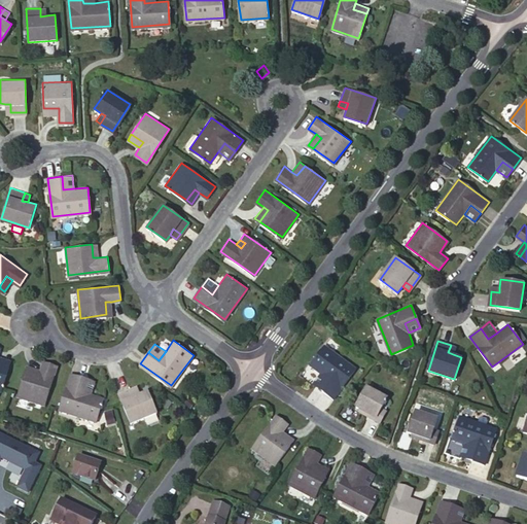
[(310,365),(321,373),(329,379),(322,389),(334,398),(355,367),(324,345),(310,365)]
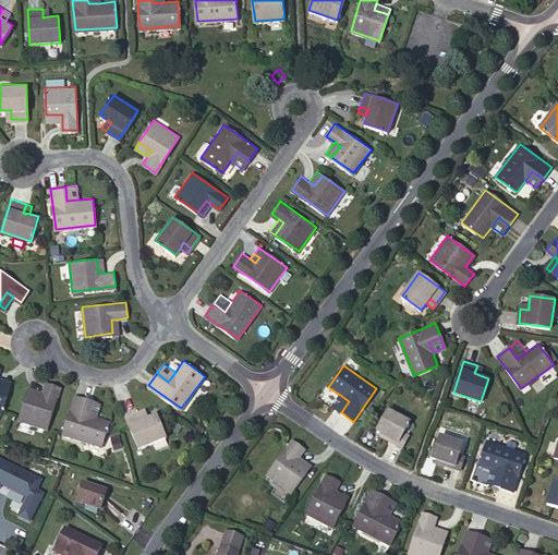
[(0,383),(0,369),(1,366),(0,366),(0,411),(1,412),(10,386),(0,383)]
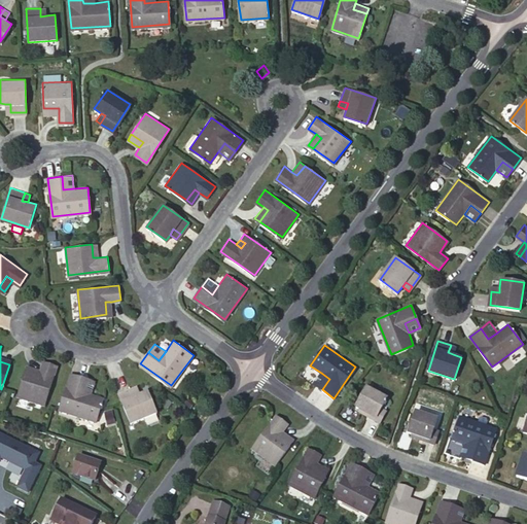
[(10,358),(0,354),(0,361),(9,364),(10,358)]
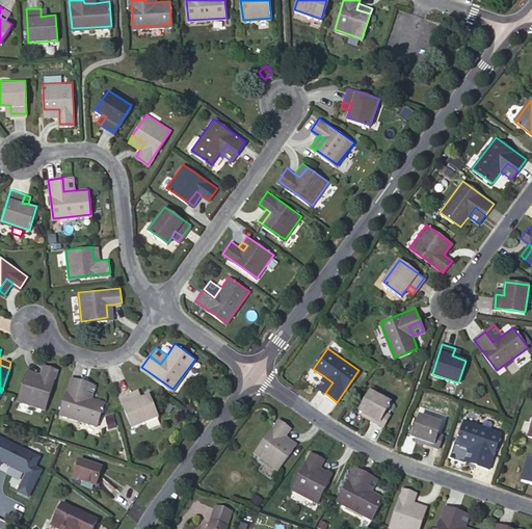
[(44,364),(41,373),(40,378),(25,374),(18,398),(45,407),(57,368),(44,364)]
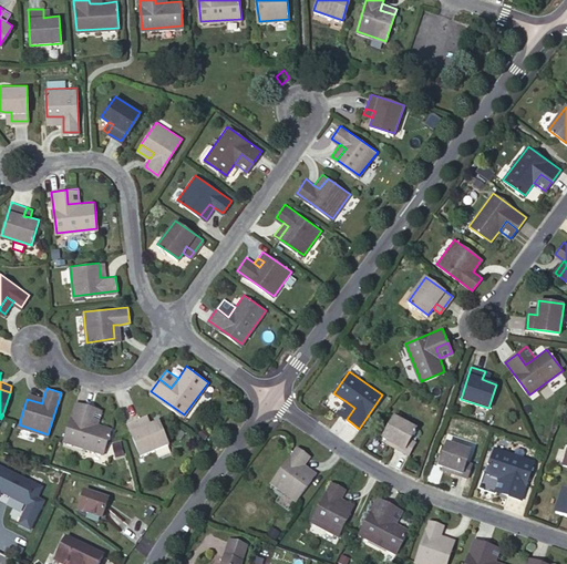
[(42,403),(43,398),(29,392),(27,399),(42,403)]
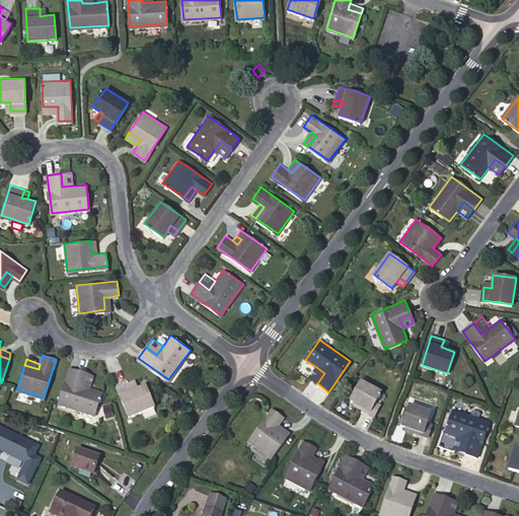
[(102,391),(89,387),(79,384),(83,371),(70,367),(59,402),(94,414),(102,391)]
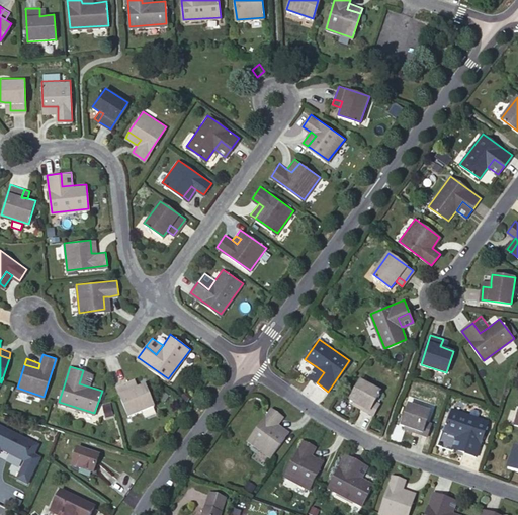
[(324,372),(316,366),(309,376),(317,382),(324,372)]
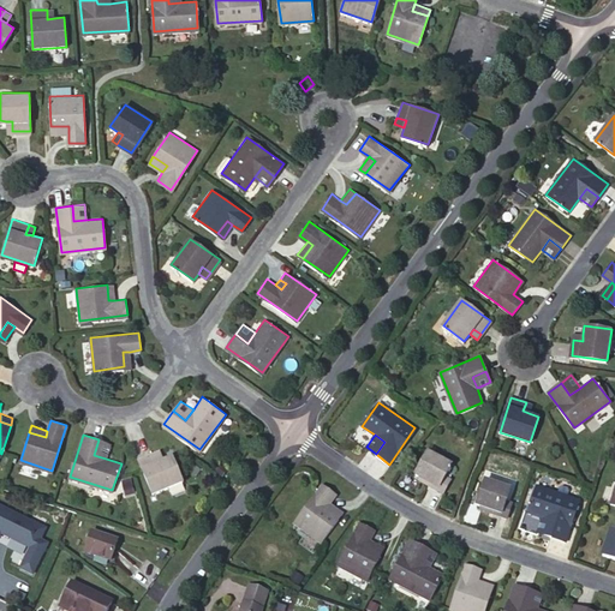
[(94,455),(106,459),(109,443),(99,439),(94,455)]
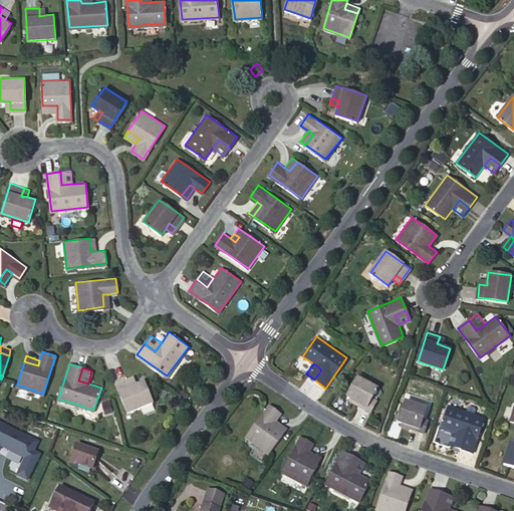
[(134,375),(129,377),(131,385),(137,382),(134,375)]
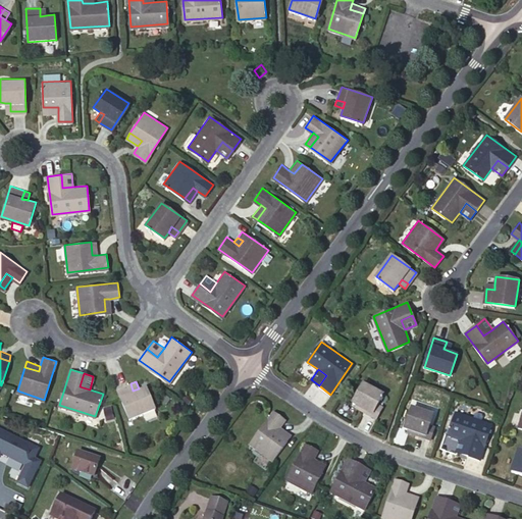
[(365,409),(364,412),(371,415),(377,403),(383,393),(363,382),(353,403),(356,404),(365,409)]
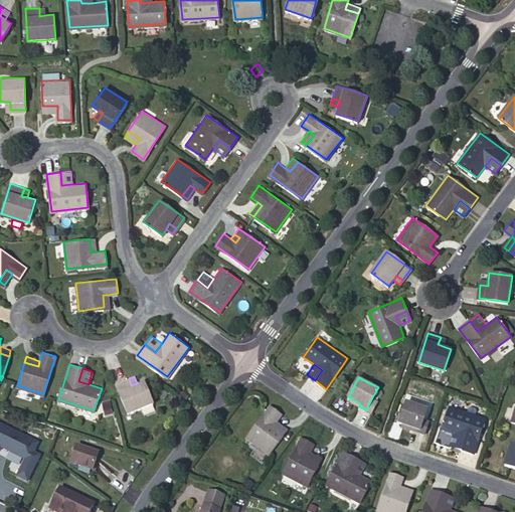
[(129,378),(116,383),(128,412),(154,402),(145,380),(137,383),(131,385),(129,378)]
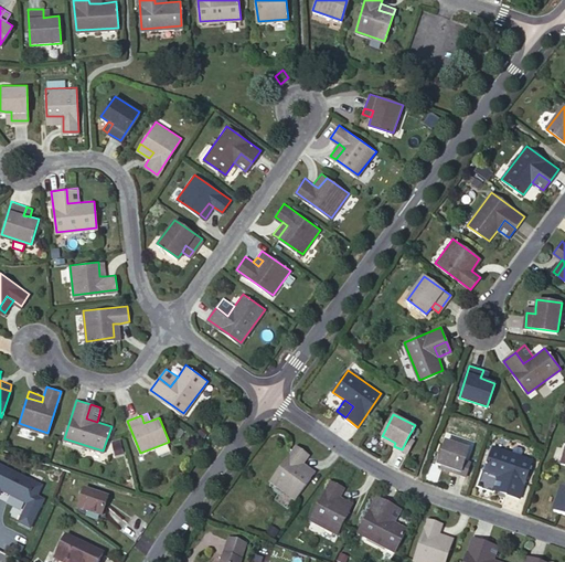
[(408,436),(402,449),(406,453),(414,438),(408,436)]
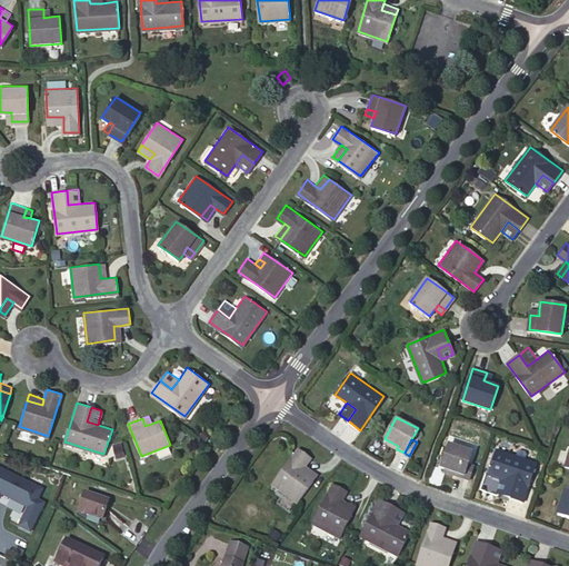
[(455,475),(463,478),(468,463),(472,450),(449,443),(441,466),(446,468),(456,472),(455,475)]
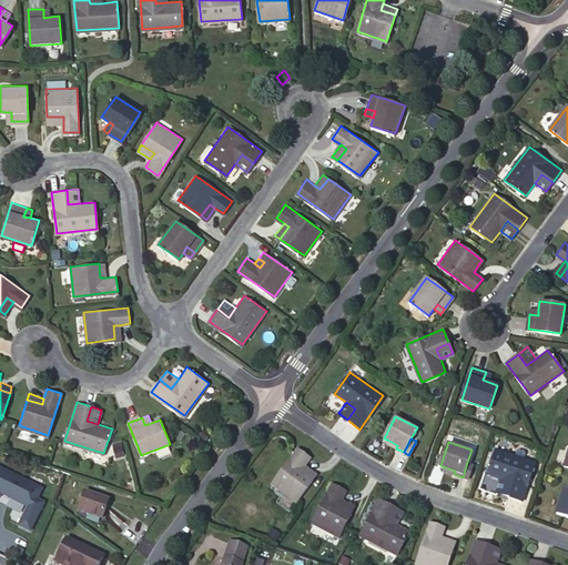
[(525,451),(524,449),(518,447),(516,449),(514,453),(496,447),(487,473),(500,477),(511,481),(507,494),(521,500),(535,461),(523,456),(525,451)]
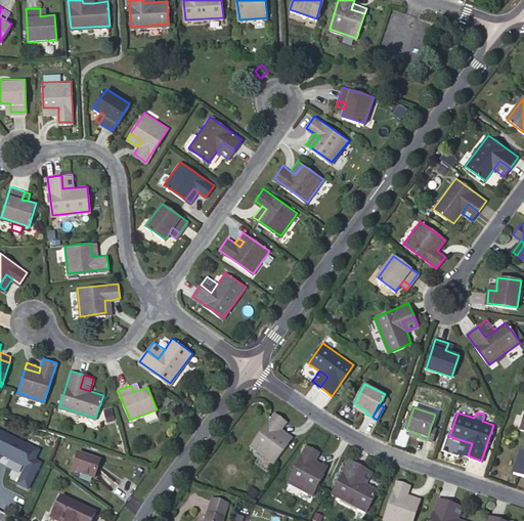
[(276,433),(280,429),(286,422),(274,414),(251,445),(273,463),(288,442),(276,433)]
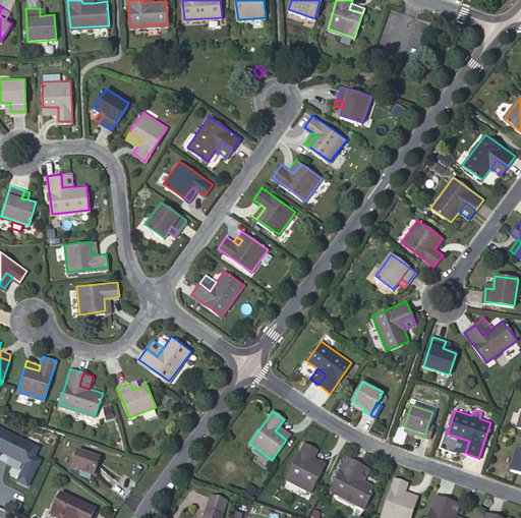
[(428,423),(424,438),(429,439),(433,425),(428,423)]
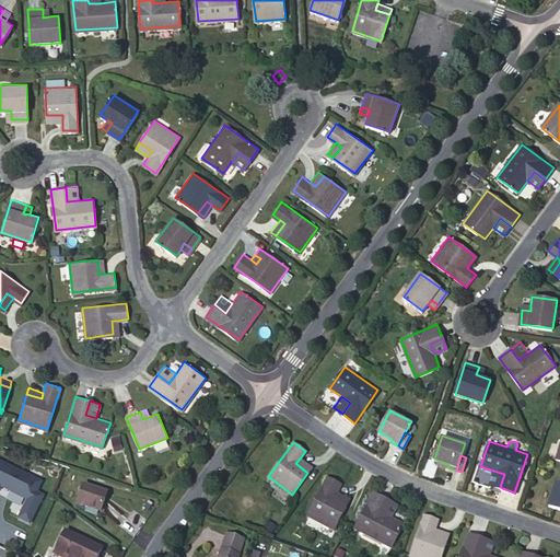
[(312,467),(300,459),(295,463),(307,473),(312,467)]
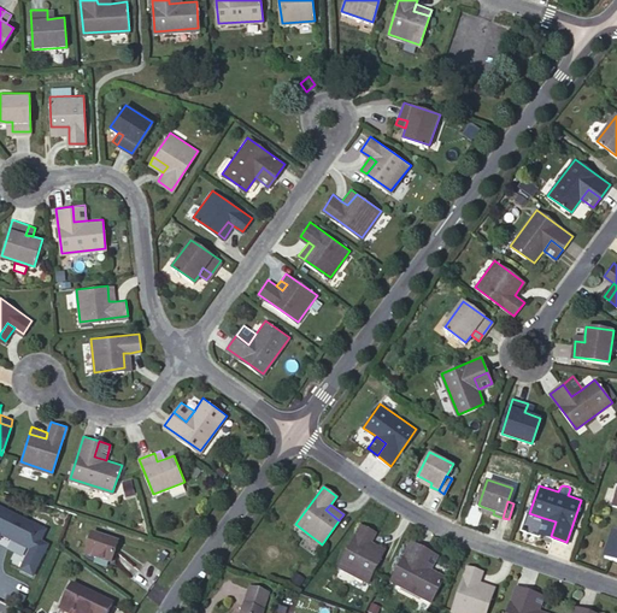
[(556,522),(544,518),(539,532),(551,536),(556,522)]
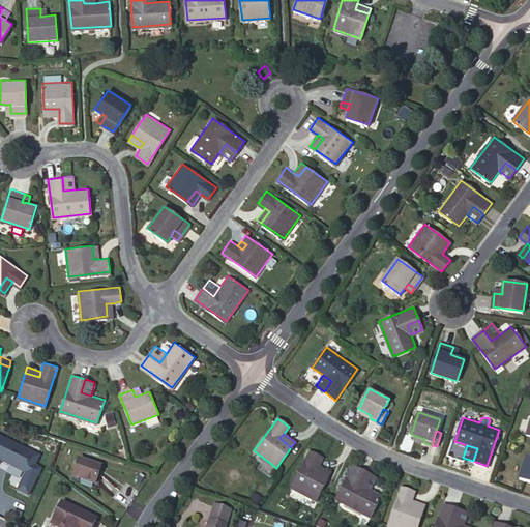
[(315,471),(318,466),(322,458),(310,450),(291,488),(316,500),(328,477),(315,471)]
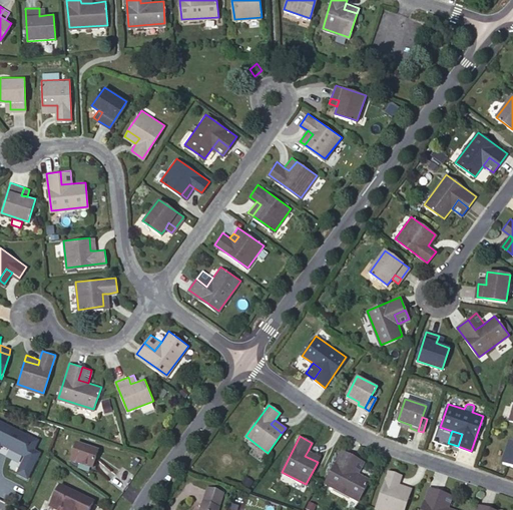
[(70,457),(92,465),(98,448),(76,440),(70,457)]
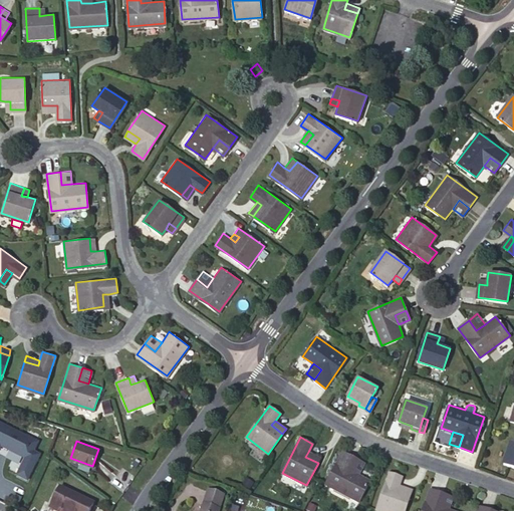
[(513,443),(511,442),(504,463),(513,466),(513,443)]
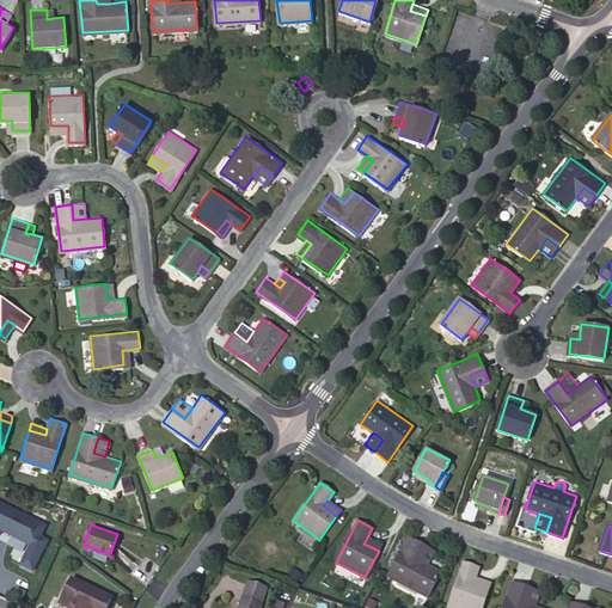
[(416,558),(422,545),(408,536),(386,576),(427,597),(440,571),(426,563),(416,558)]
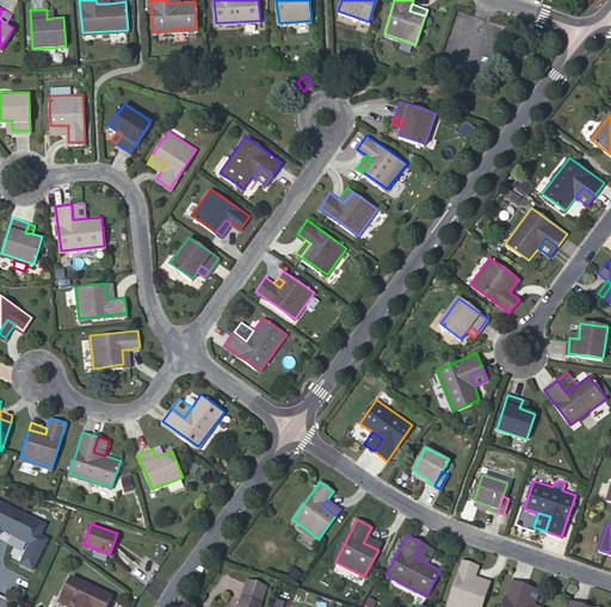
[(381,545),(366,537),(363,543),(378,550),(381,545)]
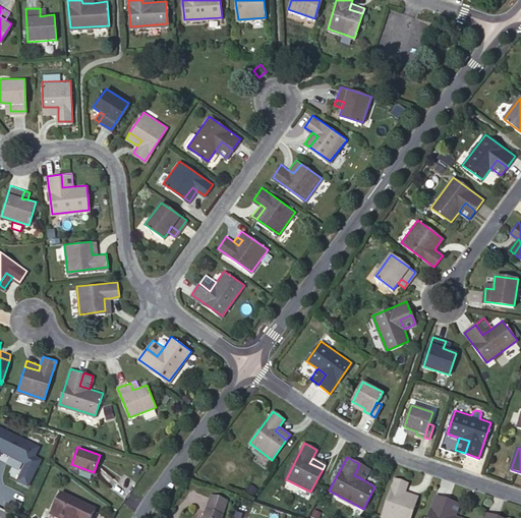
[(368,468),(359,464),(354,475),(362,479),(368,468)]
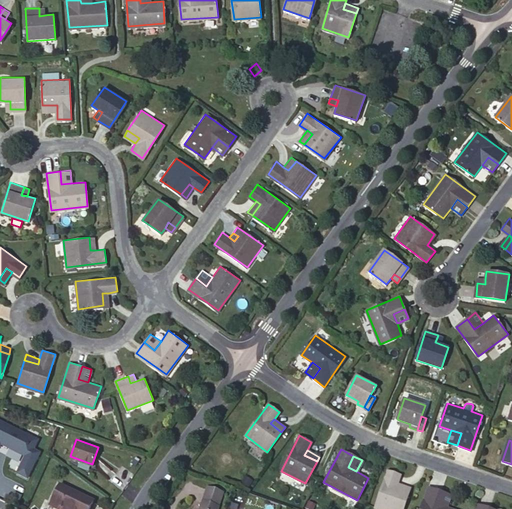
[(396,488),(397,483),(400,474),(388,470),(375,507),(379,508),(402,508),(409,493),(396,488)]
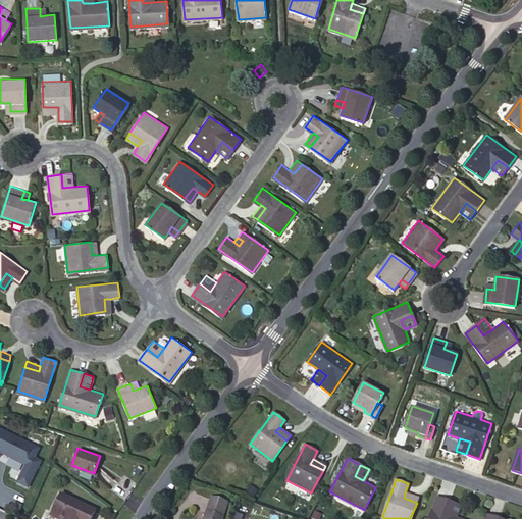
[(59,490),(50,510),(69,518),(88,518),(94,508),(59,490)]
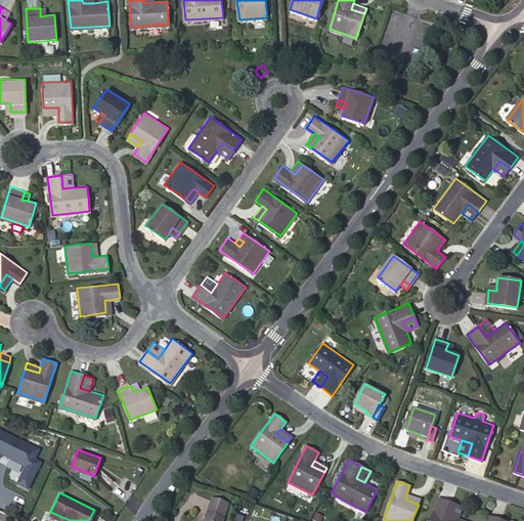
[(420,500),(406,494),(405,500),(419,505),(420,500)]
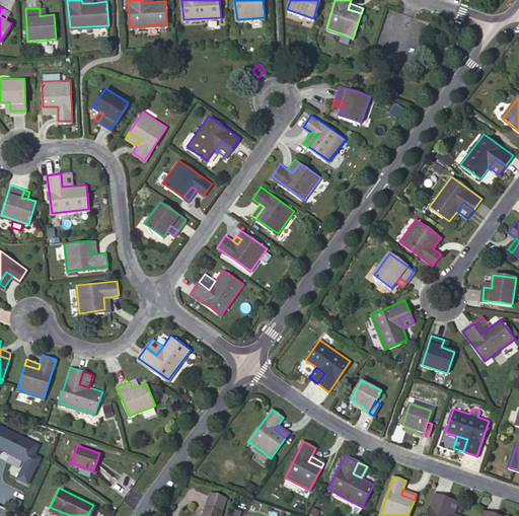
[(218,515),(224,498),(209,493),(201,515),(218,515)]
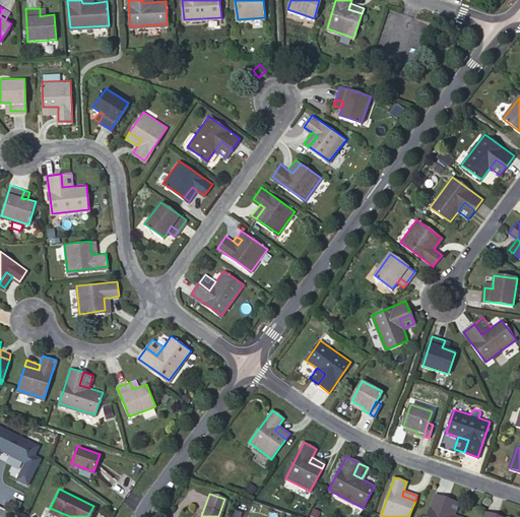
[(444,511),(448,499),(435,495),(427,516),(461,516),(453,514),(444,511)]
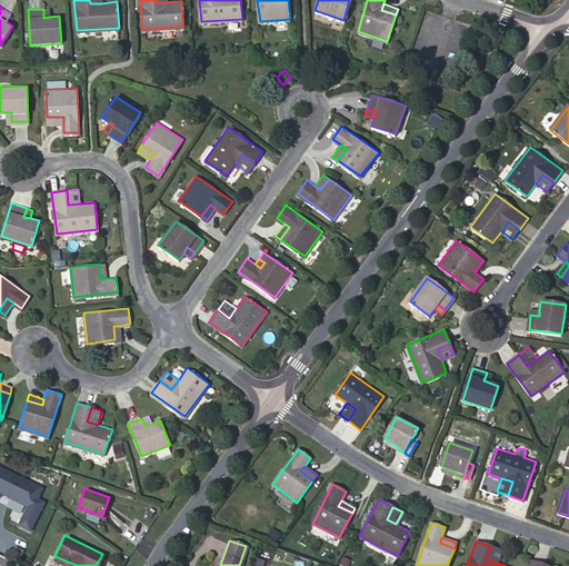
[(500,549),(490,546),(486,559),(496,563),(500,549)]
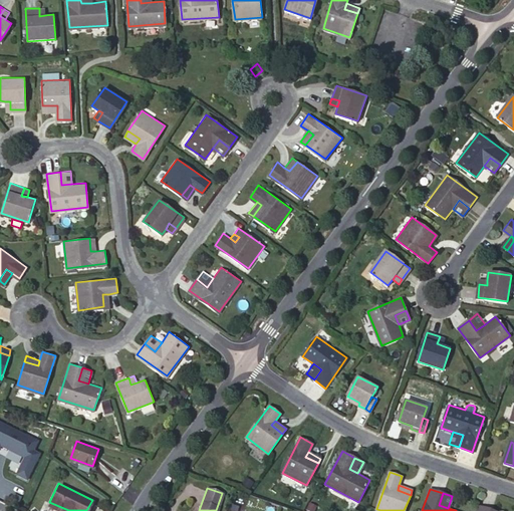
[(68,510),(49,502),(48,505),(60,510),(68,510)]
